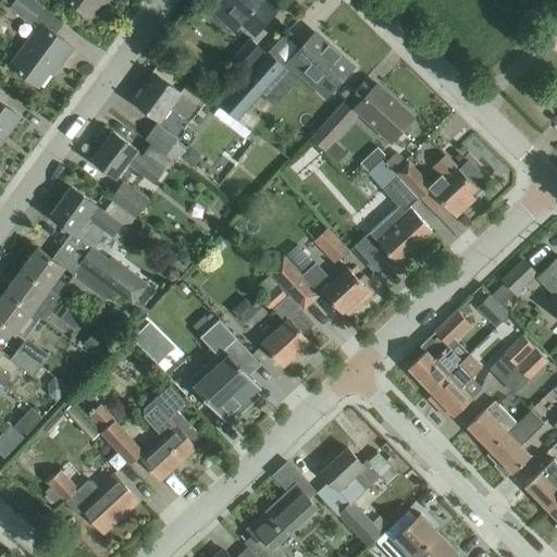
[(9,8),(31,23),(44,7),(35,0),(1,0),(10,7),(9,8)]
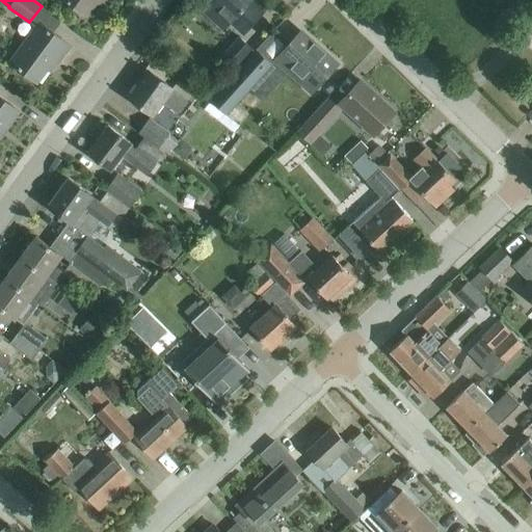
[(64,0),(86,16),(98,0),(64,0)]
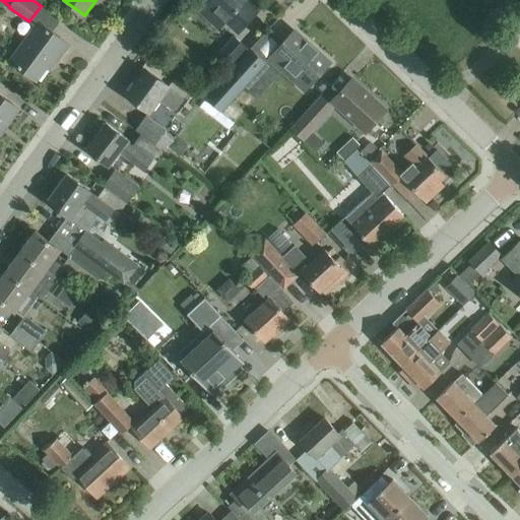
[(263,6),(256,0),(202,0),(238,34),(263,6)]
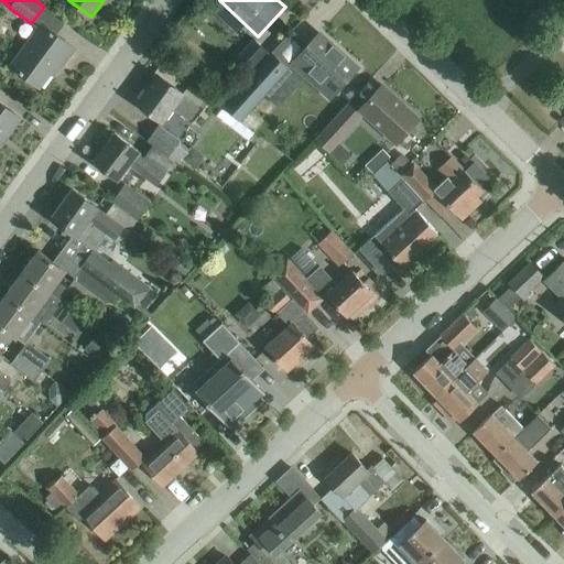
[(11,66),(22,74),(40,87),(55,66),(57,67),(73,47),(42,24),(11,66)]
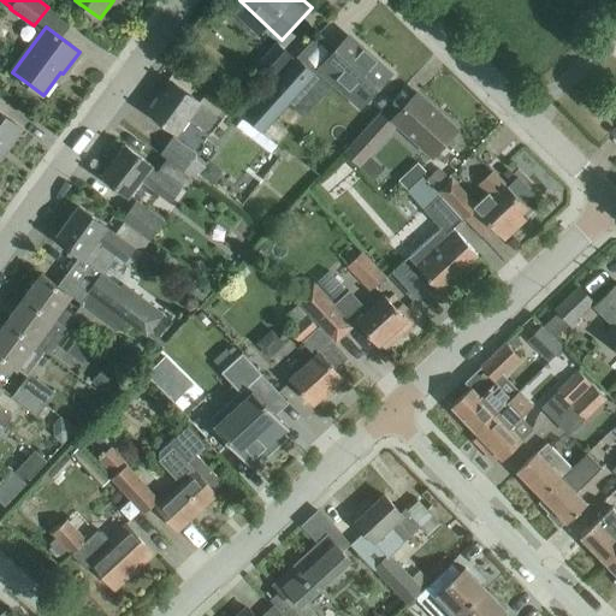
[(348,37),(331,55),(323,65),(366,104),(391,76),(348,37)]
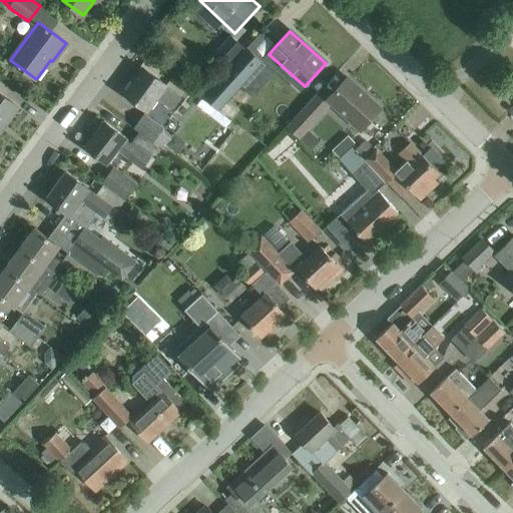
[(245,50),(230,35),(211,56),(223,68),(234,56),(237,59),(245,50)]
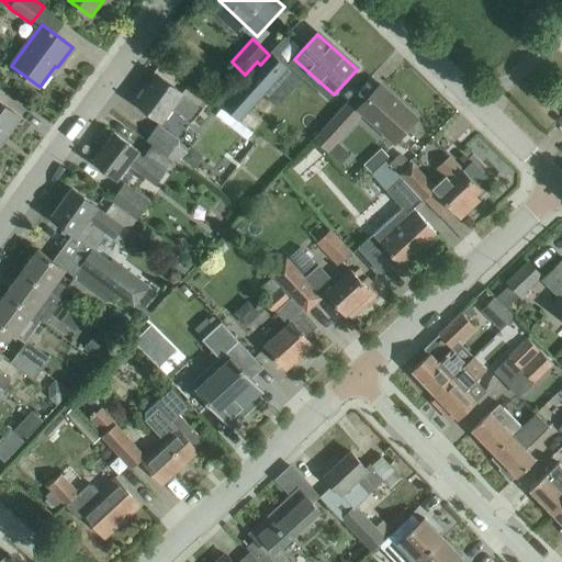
[(249,78),(222,110),(239,122),(246,114),(266,92),(272,98),(284,85),(278,79),(287,70),(269,55),(260,65),(262,67),(251,80),(249,78)]
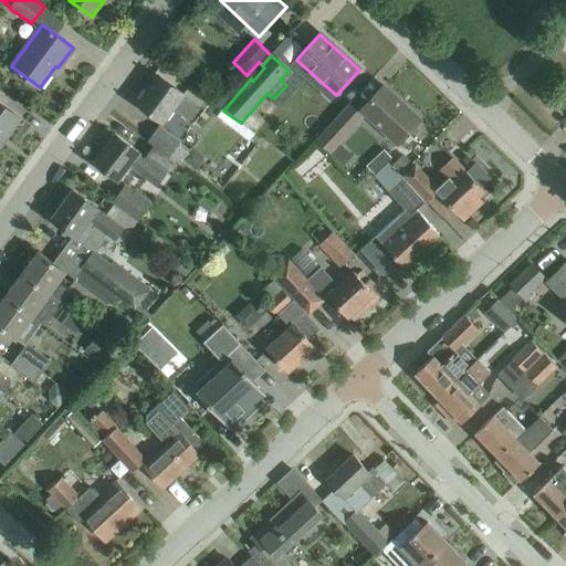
[(190,84),(184,94),(158,75),(137,104),(163,123),(173,108),(189,121),(199,106),(205,111),(211,101),(190,84)]
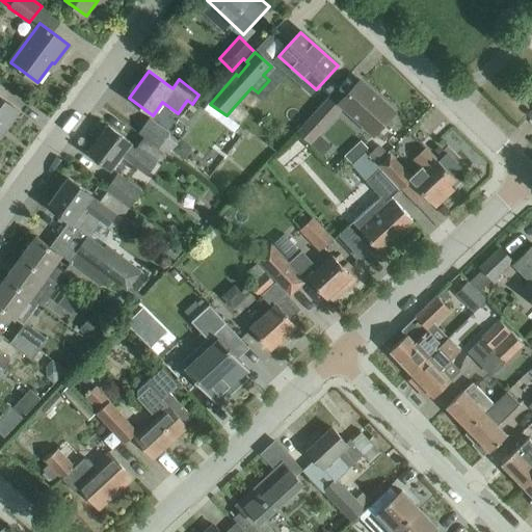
[(373,135),(380,127),(395,111),(361,81),(340,104),(373,135)]
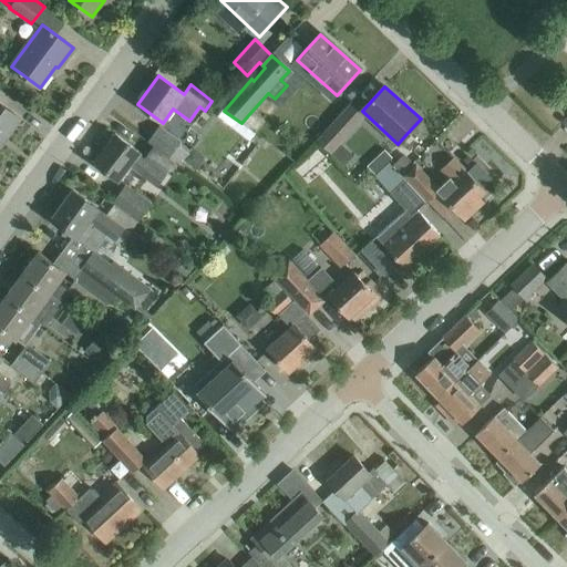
[(0,103),(0,141),(3,137),(6,140),(20,119),(0,103)]
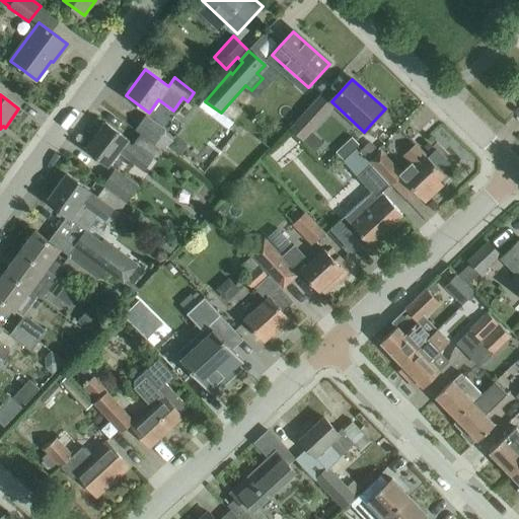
[(317,98),(290,128),(302,140),(310,131),(329,109),(317,98)]
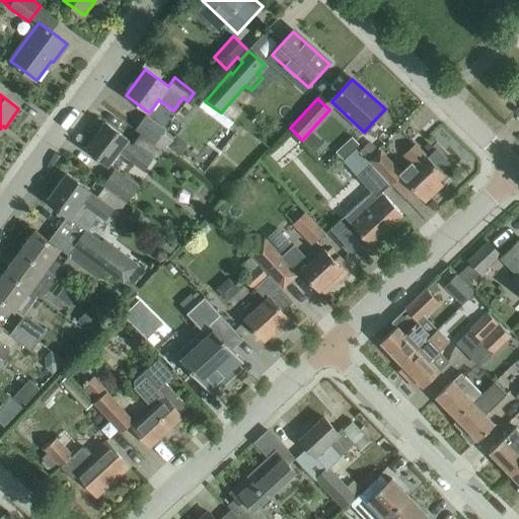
[(136,130),(176,157),(177,155),(178,155),(188,144),(176,135),(174,137),(146,117),(136,130)]
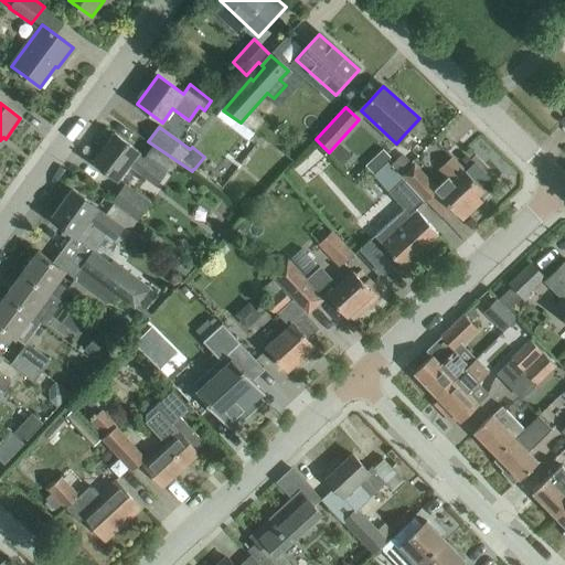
[(140,152),(132,147),(115,134),(93,162),(118,181),(129,167),(155,187),(164,173),(153,166),(155,166),(139,153),(140,152)]
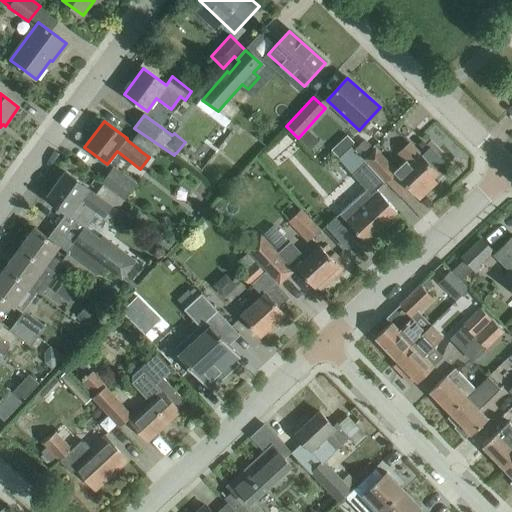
[(347,135),(331,150),(339,157),(354,143),(347,135)]
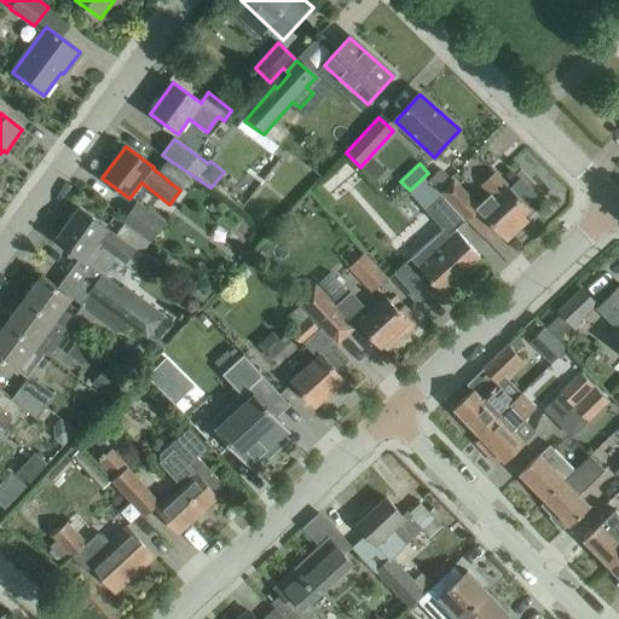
[(451,179),(441,168),(429,179),(439,190),(451,179)]
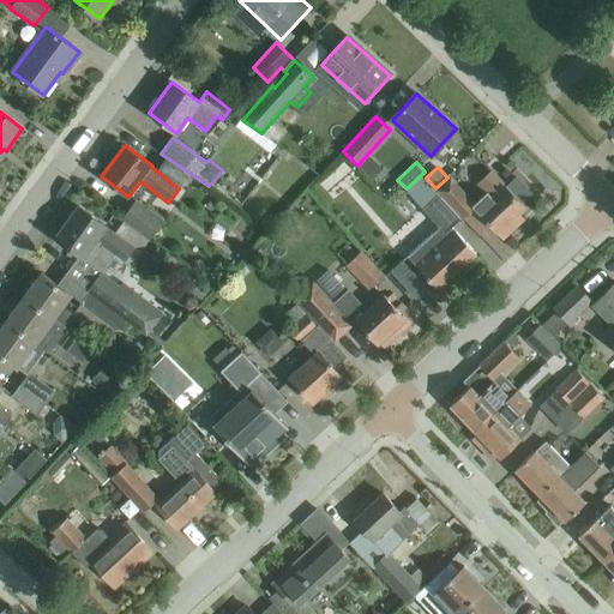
[(473,208),(498,234),(503,239),(517,226),(511,221),(525,208),(522,203),(531,193),(516,178),(506,187),(492,172),(480,185),(487,193),(475,203),(473,206),(473,208)]
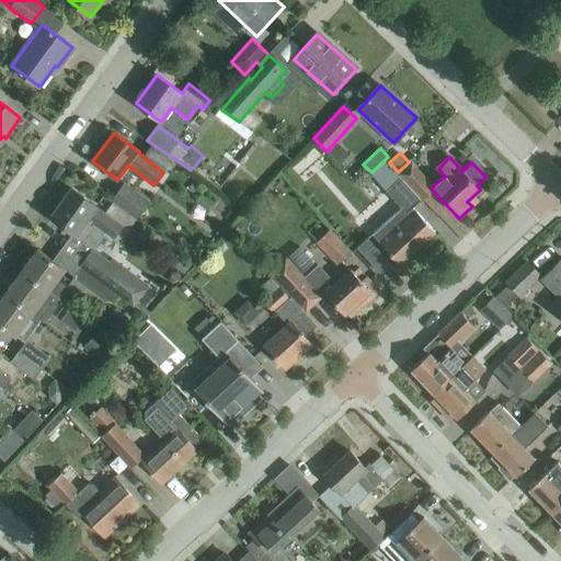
[(432,189),(434,185),(412,162),(400,172),(423,197),(432,190),(432,189)]
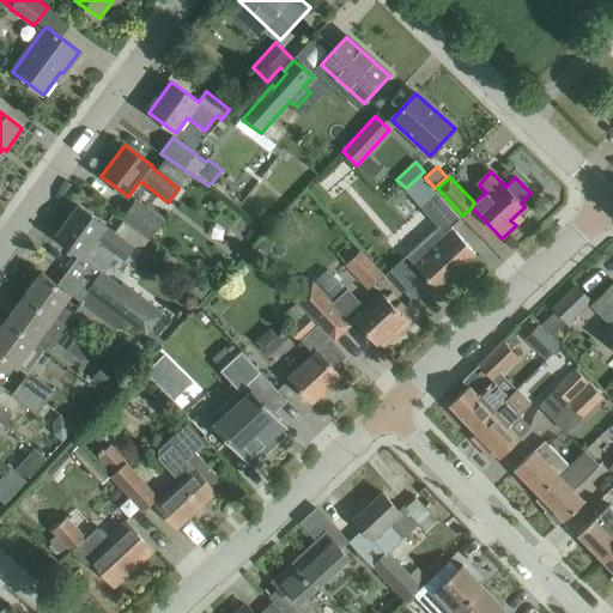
[(406,256),(436,289),(475,253),(451,226),(459,219),(437,194),(420,208),(437,228),(406,256)]
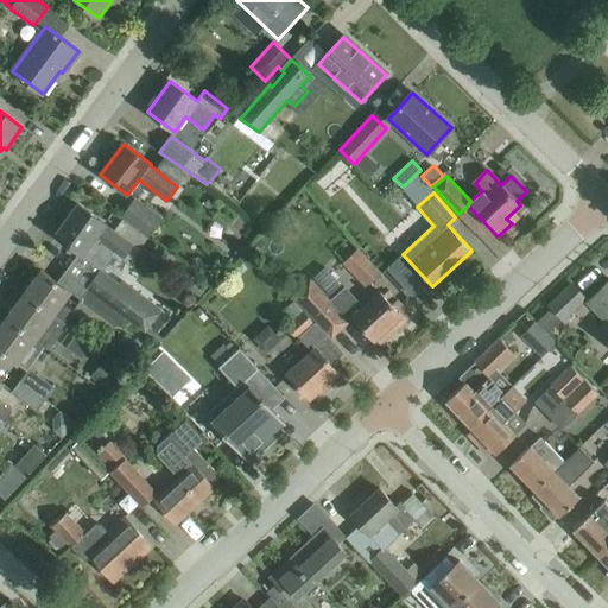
[(122,216),(149,236),(162,219),(135,200),(122,216)]
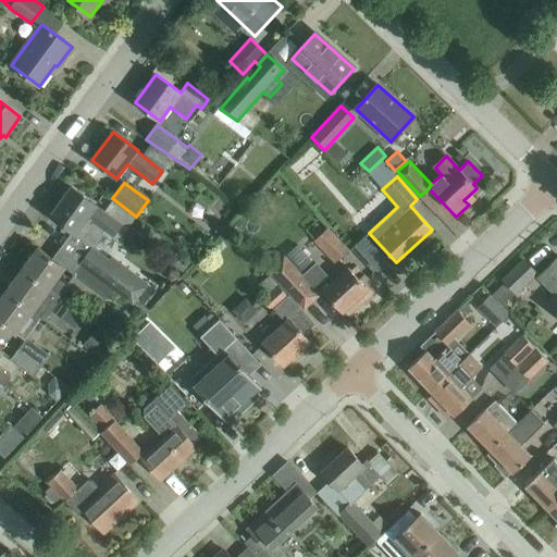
[(103,233),(111,238),(121,224),(96,206),(72,187),(51,215),(94,247),(103,233)]
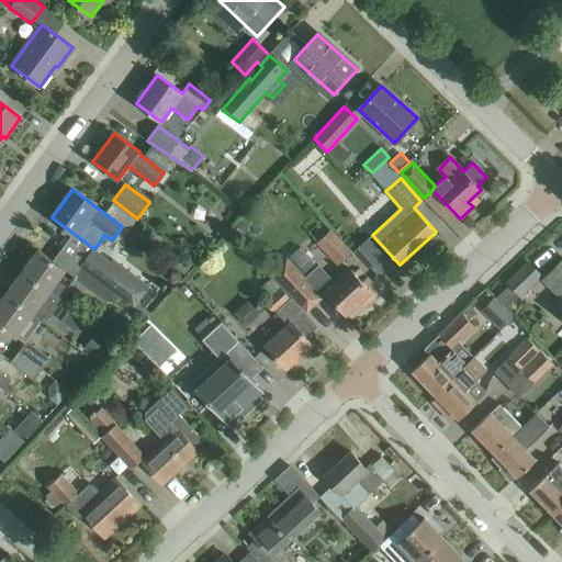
[(332,229),(316,243),(337,266),(344,260),(352,253),(332,229)]
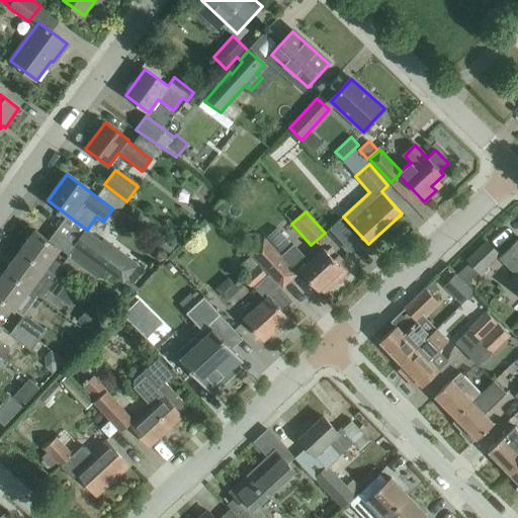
[(34,230),(19,251),(57,278),(65,266),(57,260),(55,263),(53,260),(61,249),(34,230)]
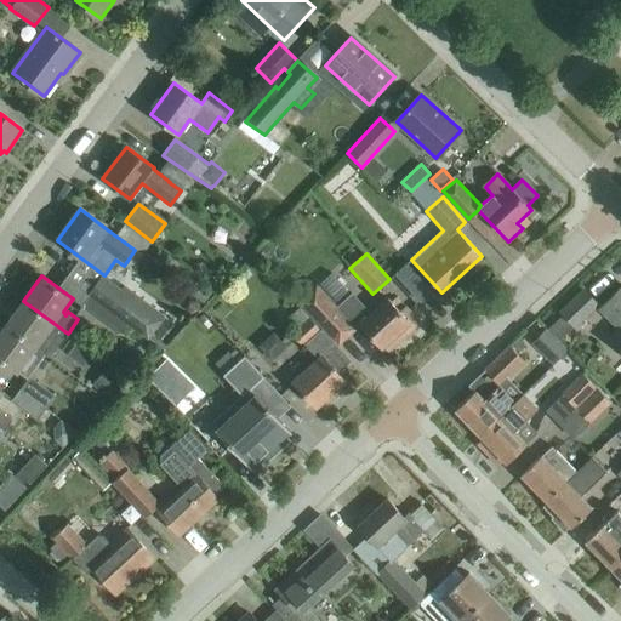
[(106,281),(102,278),(90,295),(127,322),(148,337),(164,315),(132,294),(130,297),(108,280),(106,281)]
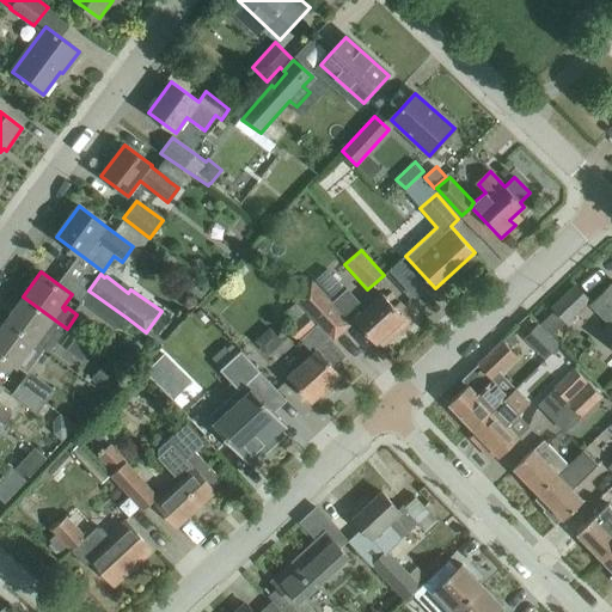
[(314,282),(299,297),(337,338),(353,324),(334,304),(314,282)]
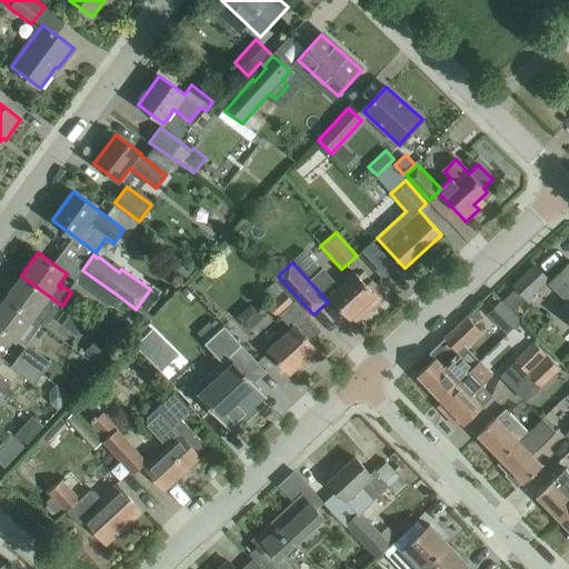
[(568,319),(568,263),(550,282),(568,300),(559,310),(568,319)]
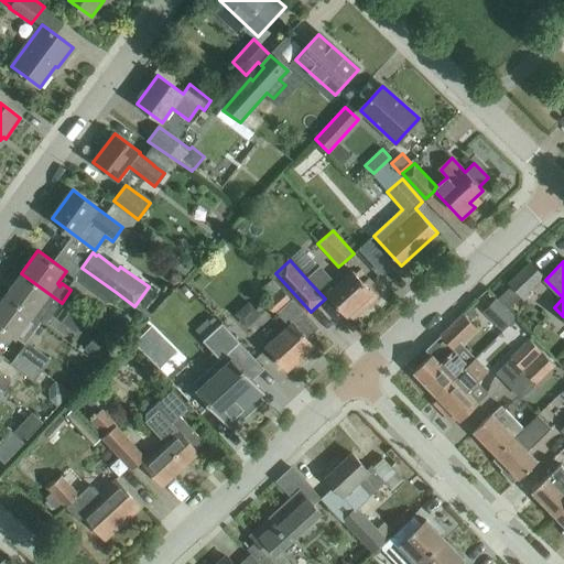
[(507,310),(527,292),(543,277),(531,263),(510,283),(511,285),(497,300),(507,310)]
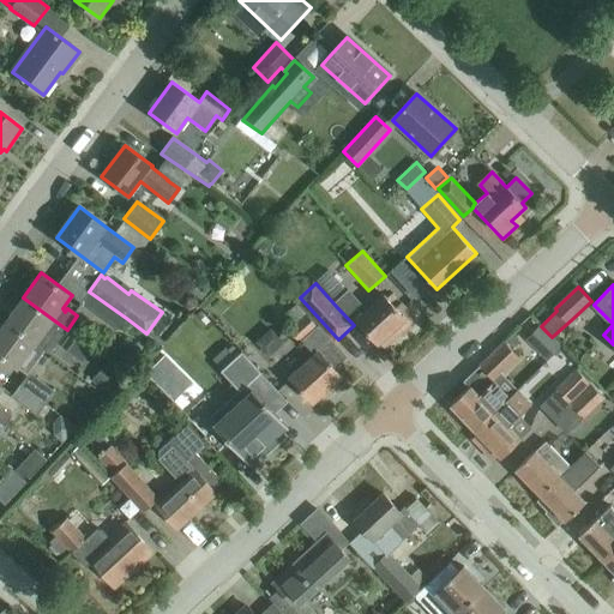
[(351,290),(335,305),(354,325),(356,324),(360,327),(377,344),(379,343),(390,332),(395,337),(415,319),(401,302),(396,307),(389,300),(384,295),(369,309),(351,290)]
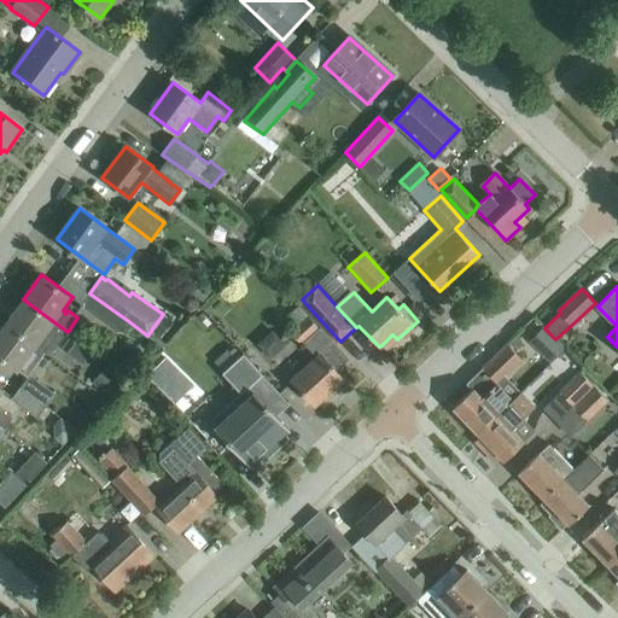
[(117,333),(127,320),(89,293),(80,305),(81,307),(75,315),(101,336),(108,326),(117,333)]
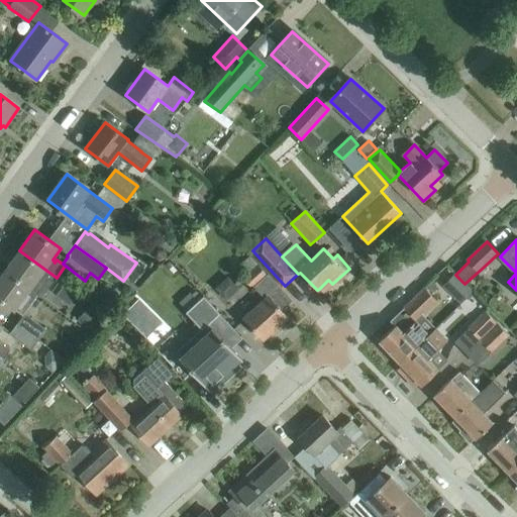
[(5,271),(30,290),(41,298),(57,278),(19,250),(5,271)]
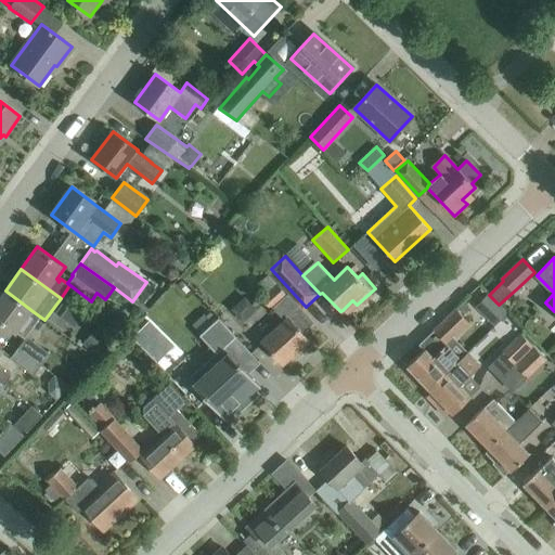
[(272,307),(284,320),(261,341),(283,364),(309,341),(301,333),(313,323),(269,274),(256,285),(263,294),(260,297),(271,309),(272,307)]
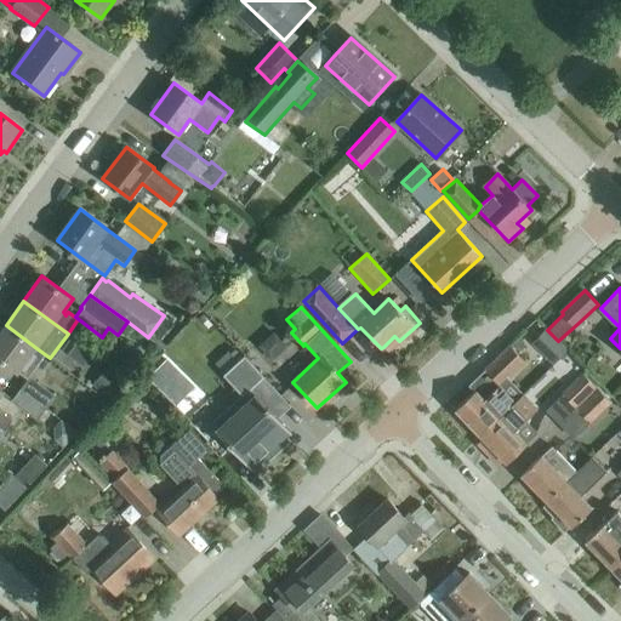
[(6,325),(0,332),(0,359),(6,364),(18,372),(20,372),(28,379),(29,377),(46,354),(36,348),(6,325)]
